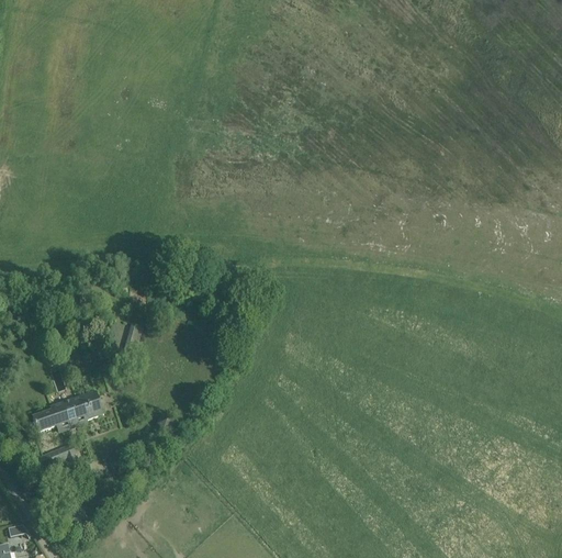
[(243,322),(232,316),(225,332),(236,336),(243,322)]
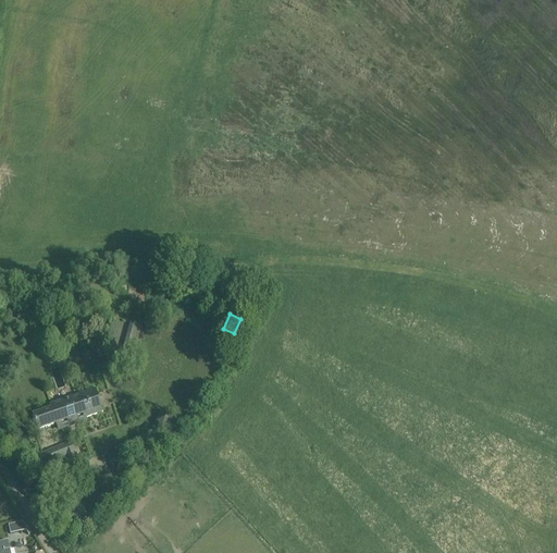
[(131,318),(120,356),(131,359),(141,321),(131,318)]
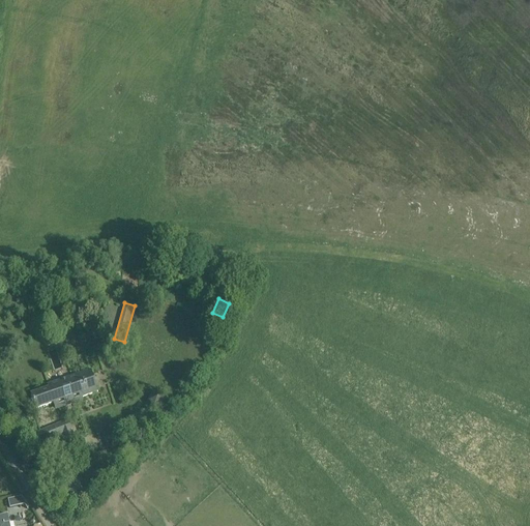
[(51,384),(30,391),(35,406),(55,399),(56,402),(96,388),(90,368),(50,381),(51,384)]
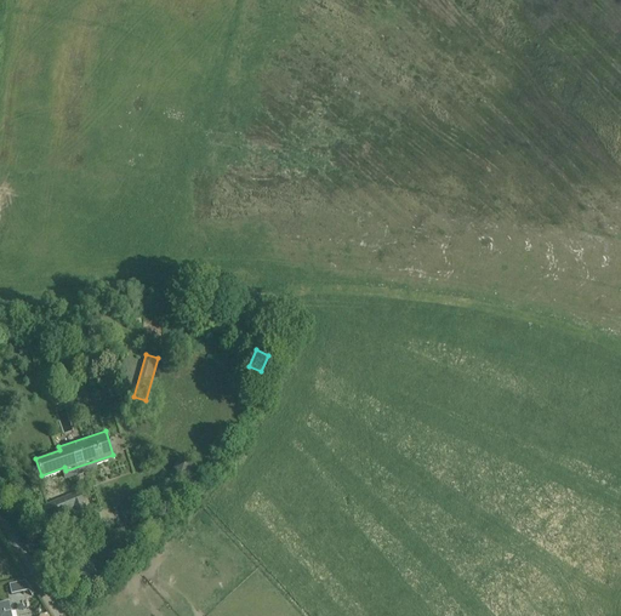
[(87,511),(79,489),(40,505),(45,517),(73,505),(77,515),(87,511)]
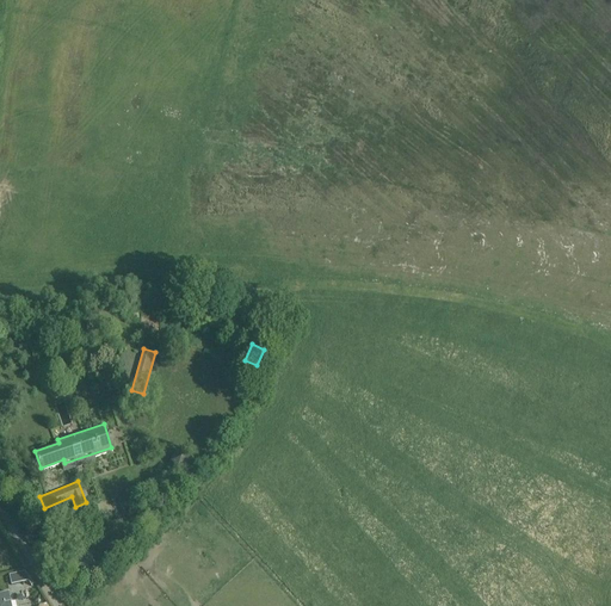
[(10,572),(11,581),(29,577),(32,582),(34,581),(25,568),(10,572)]
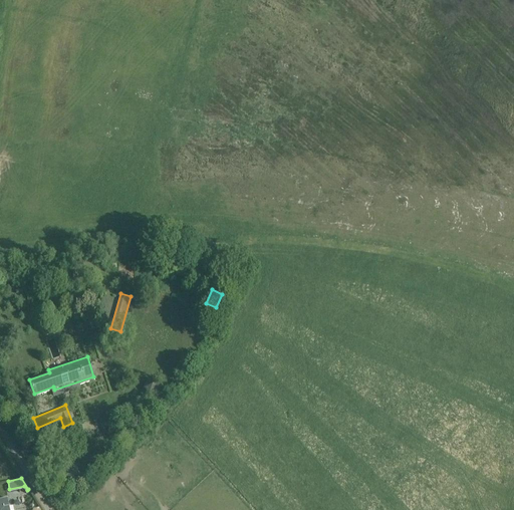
[(10,509),(7,495),(0,496),(0,509),(10,509)]
